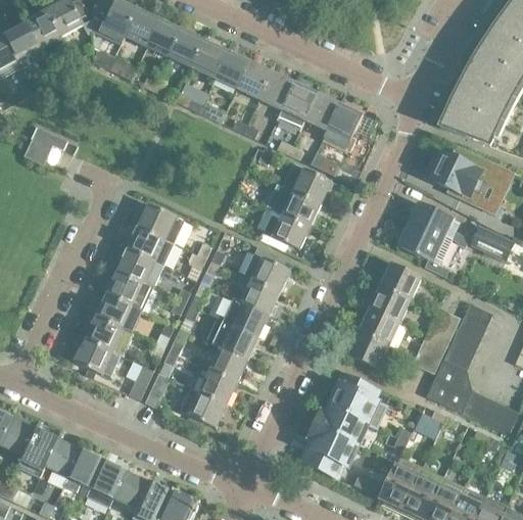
[(77,0),(72,3),(70,0),(65,0),(55,6),(56,9),(49,13),(62,36),(84,25),(80,17),(87,14),(88,10),(83,0),(77,0)]
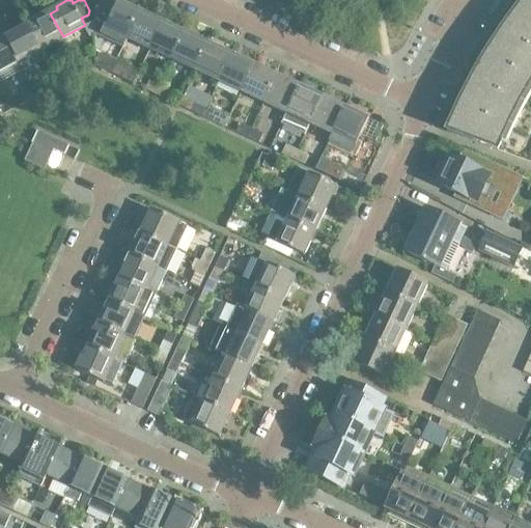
[(123,46),(128,36),(139,12),(140,9),(120,0),(115,0),(115,1),(112,0),(101,0),(94,14),(94,21),(104,26),(102,29),(107,37),(123,46)]
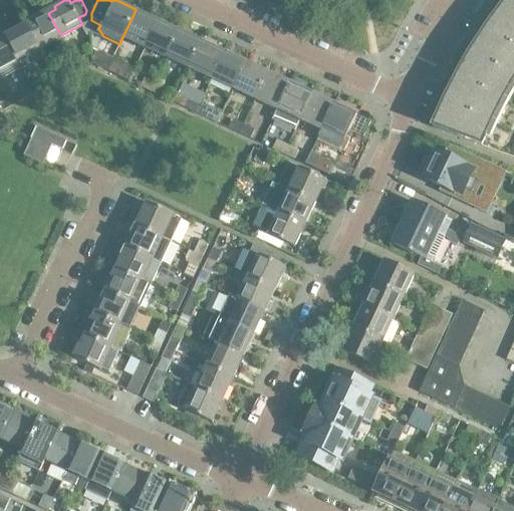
[(505,0),(496,12),(497,13),(494,17),(493,16),(480,35),(481,36),(478,40),(477,39),(465,59),(466,60),(464,64),(462,63),(452,84),(453,84),(451,89),(449,88),(445,97),(433,124),(481,144),(485,136),(490,139),(497,121),(508,99),(513,89),(513,0),(505,0)]
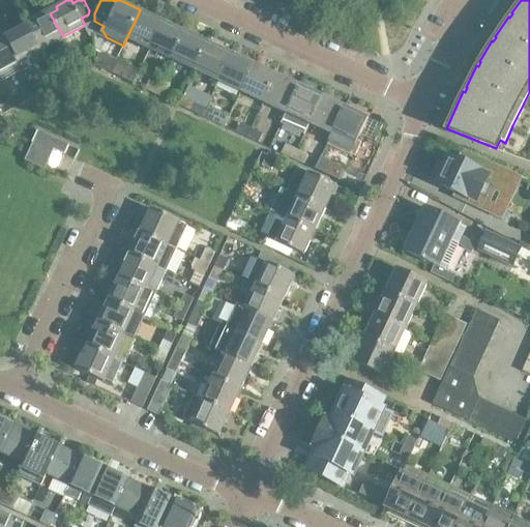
[(63,36),(50,13),(49,10),(34,18),(35,21),(28,25),(40,49),(63,36)]
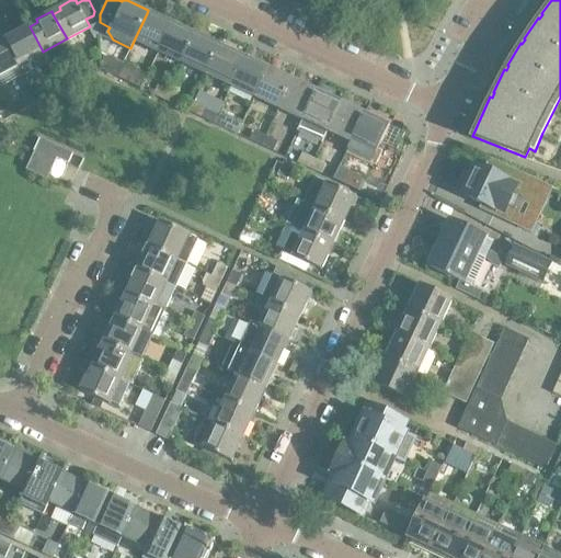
[(159,50),(171,24),(172,21),(157,13),(155,16),(147,13),(135,38),(159,50)]
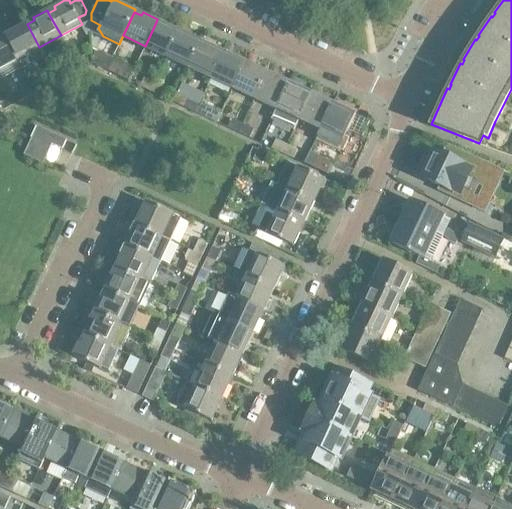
[(44,55),(39,47),(27,24),(25,21),(11,29),(13,32),(5,36),(22,66),(44,55)]
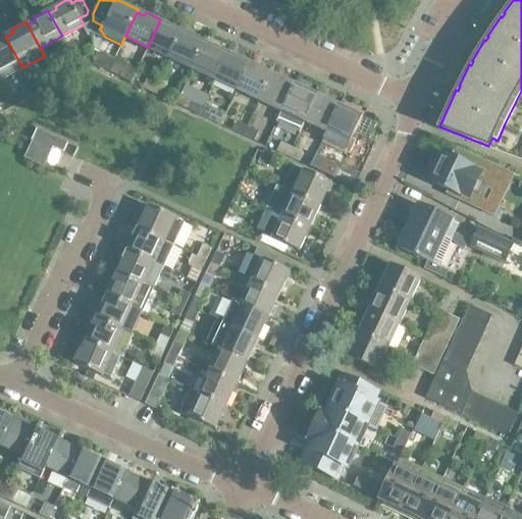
[(170,57),(181,33),(183,31),(168,23),(166,26),(159,22),(148,47),(170,57)]
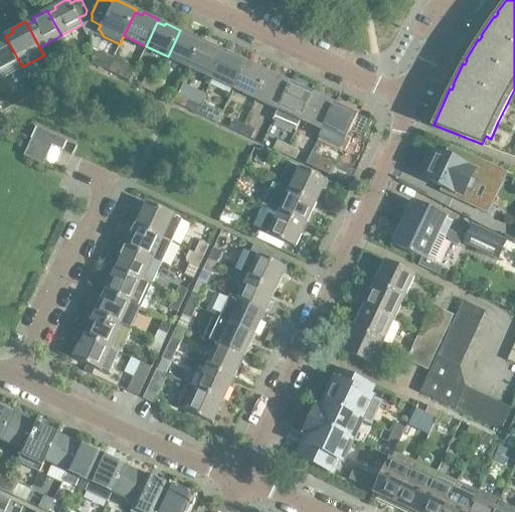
[(190,67),(201,43),(202,40),(188,33),(186,36),(179,32),(168,56),(190,67)]
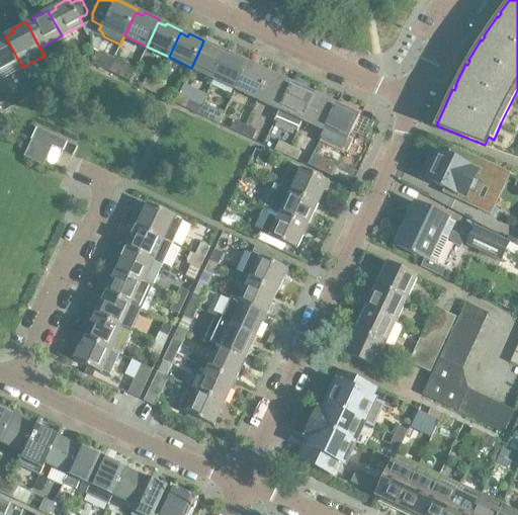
[(22,67),(5,36),(4,33),(0,34),(0,77),(1,78),(22,67)]
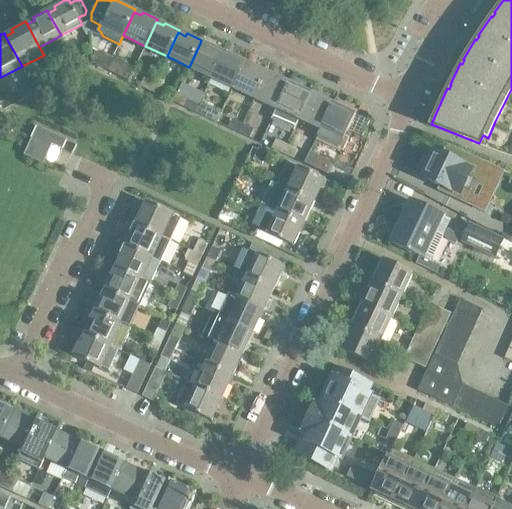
[(211,77),(222,53),(223,50),(209,43),(207,46),(200,43),(189,67),(211,77)]
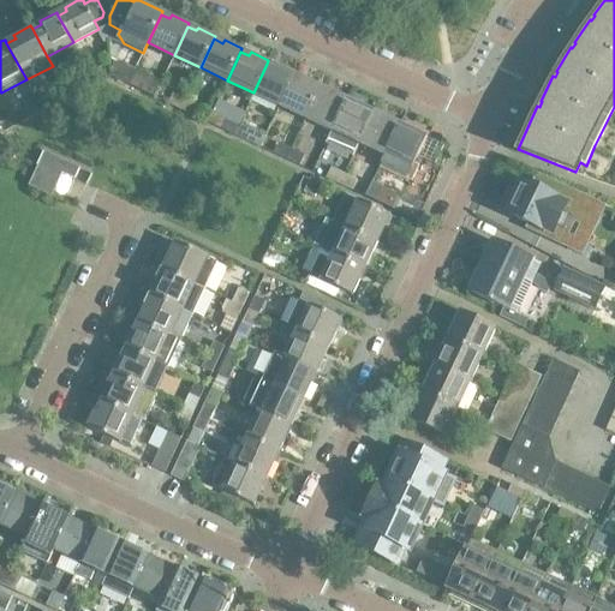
[(280,105),(293,76),(294,72),(276,65),(275,67),(267,64),(254,93),(280,105)]
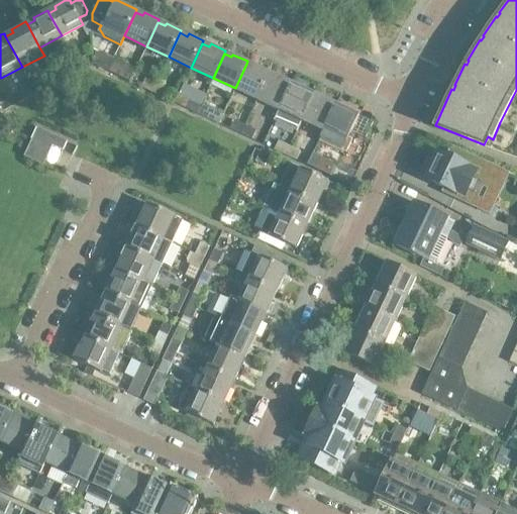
[(84,55),(74,60),(79,68),(89,63),(84,55)]
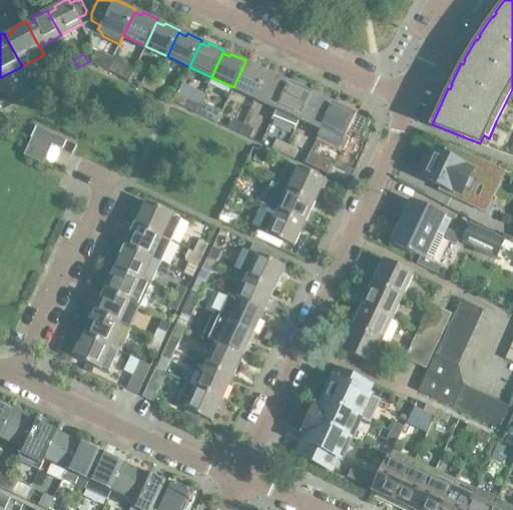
[(107,69),(111,61),(99,55),(96,63),(107,69)]
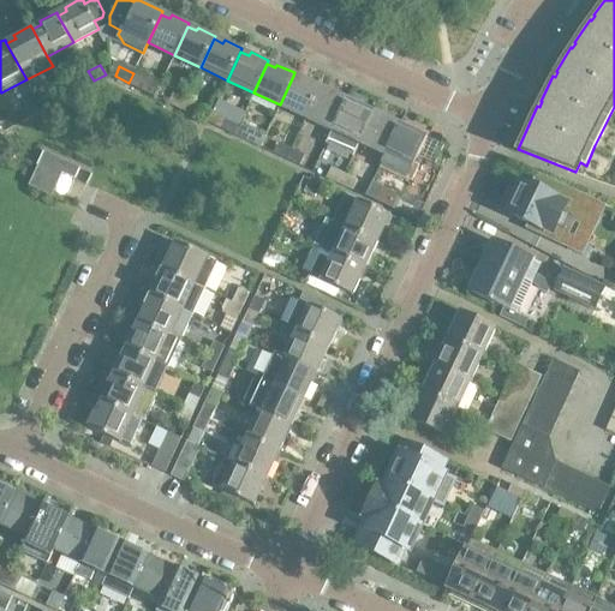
[(94,81),(88,71),(75,77),(81,88),(94,81)]
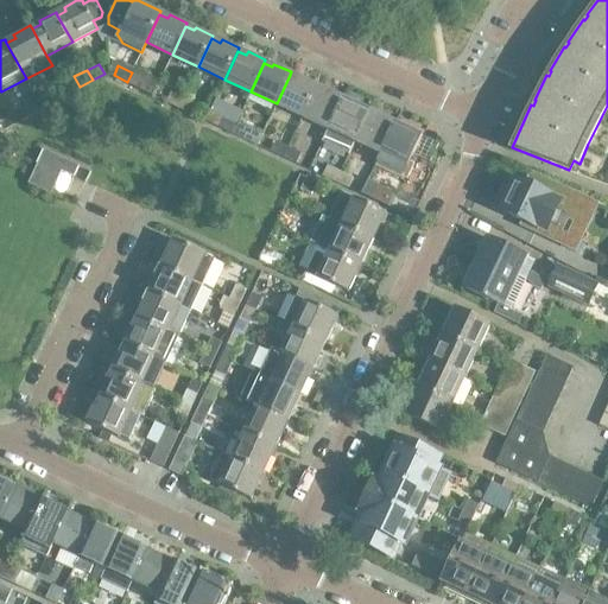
[(144,77),(132,72),(127,82),(139,87),(144,77)]
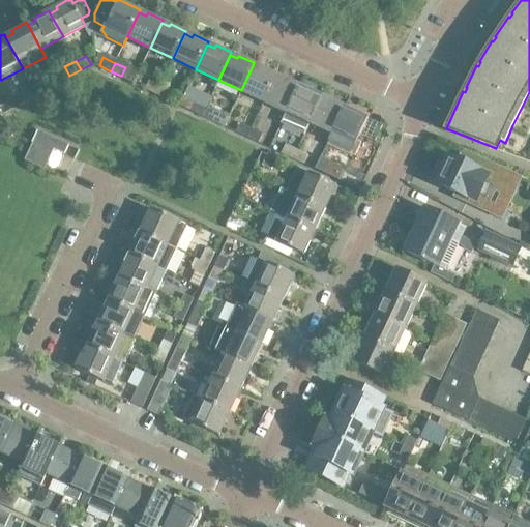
[(264,101),(275,77),(276,74),(261,66),(260,69),(253,65),(241,90),(264,101)]
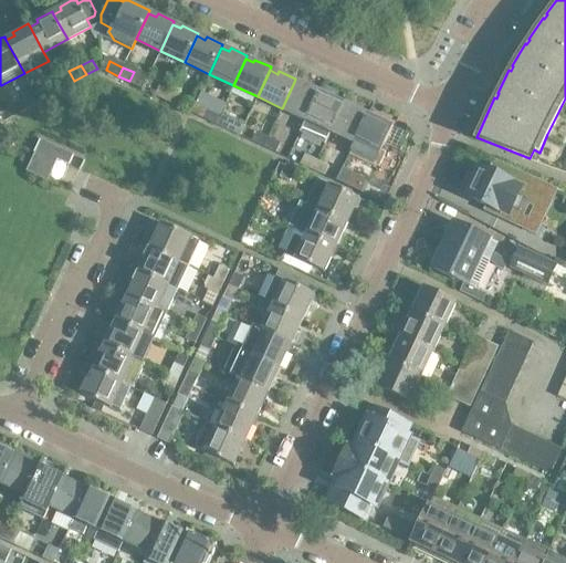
[(307,120),(318,93),(320,90),(304,82),(302,85),(294,82),(282,108),(307,120)]
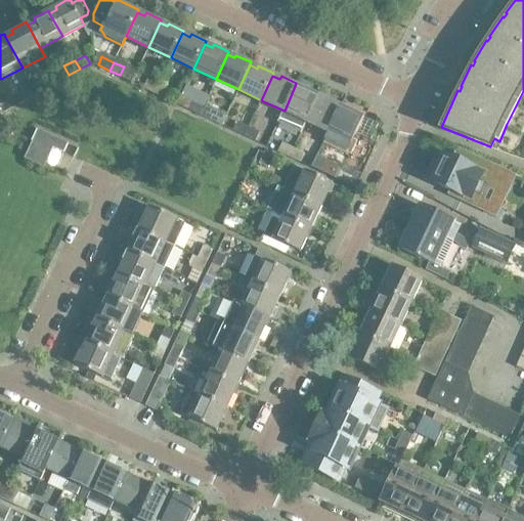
[(42,78),(31,84),(36,92),(46,87),(42,78)]
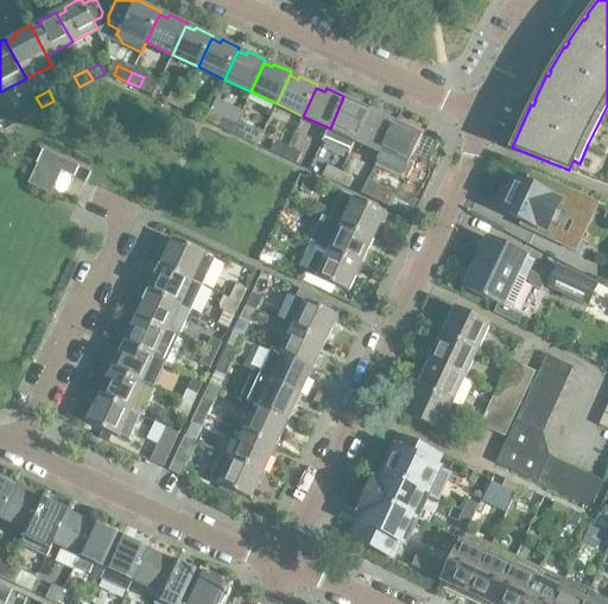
[(181,107),(185,97),(171,90),(166,100),(181,107)]
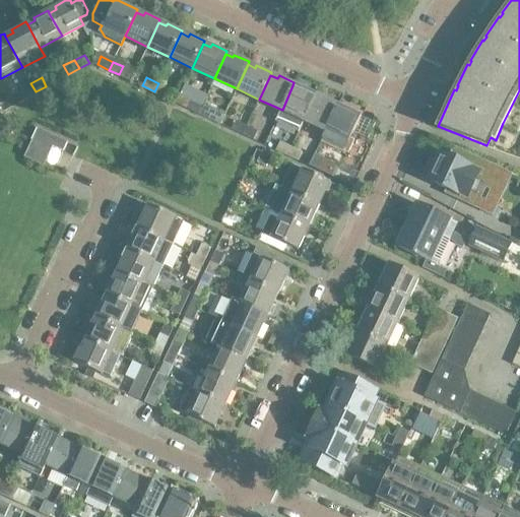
[(36,91),(30,83),(20,88),(24,97),(36,91)]
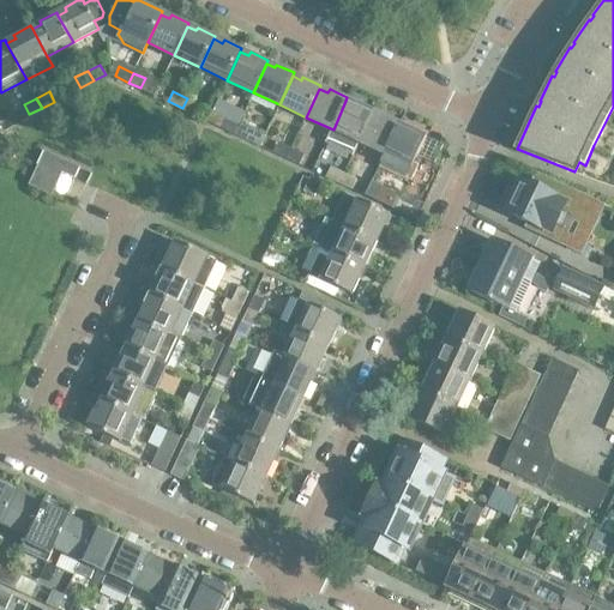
[(198,103),(187,98),(182,108),(193,113),(198,103)]
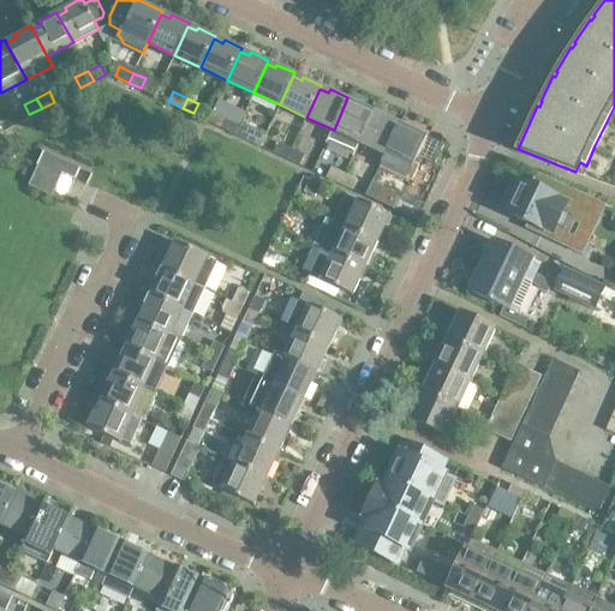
[(359,142),(372,113),(374,109),(356,102),(354,105),(346,101),(334,130),(359,142)]
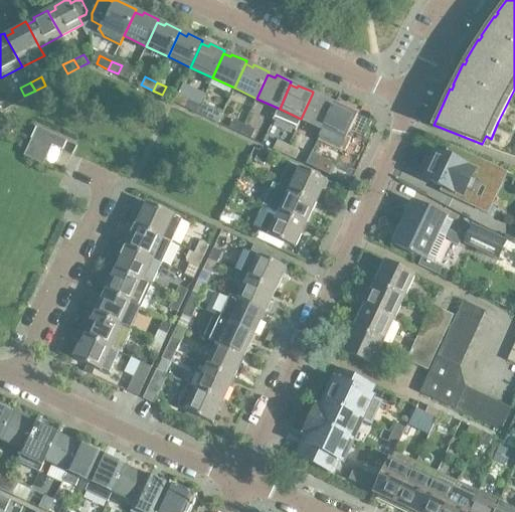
[(323,129),(334,106),(335,103),(320,96),(319,99),(312,95),(301,119),(323,129)]
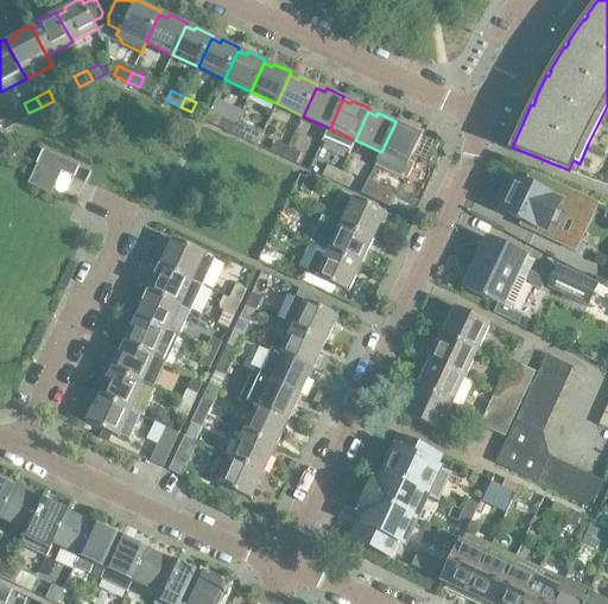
[(232,131),(236,121),(223,114),(219,124),(232,131)]
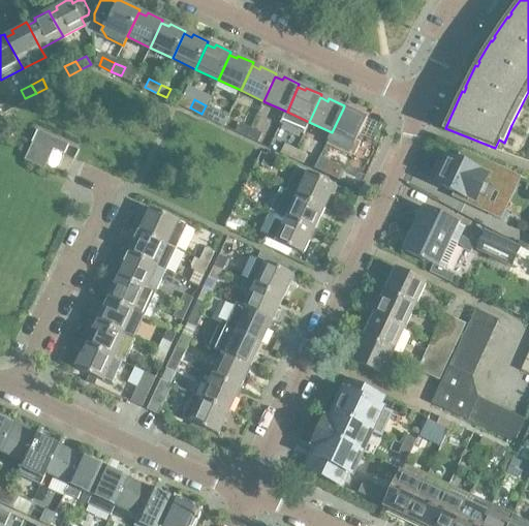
[(216,110),(206,105),(201,114),(212,118),(216,110)]
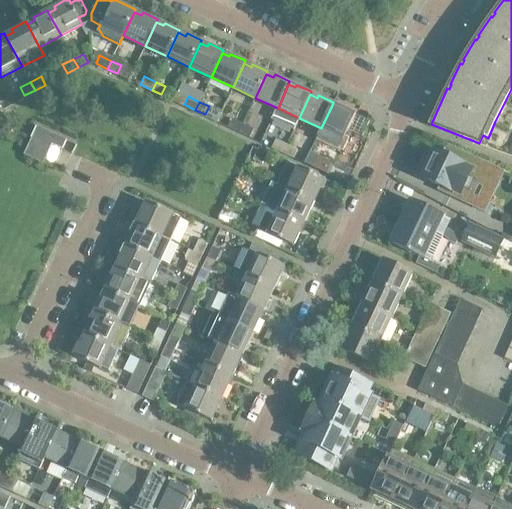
[(343,139),(355,112),(340,105),(339,108),(332,105),(321,128),(343,139)]
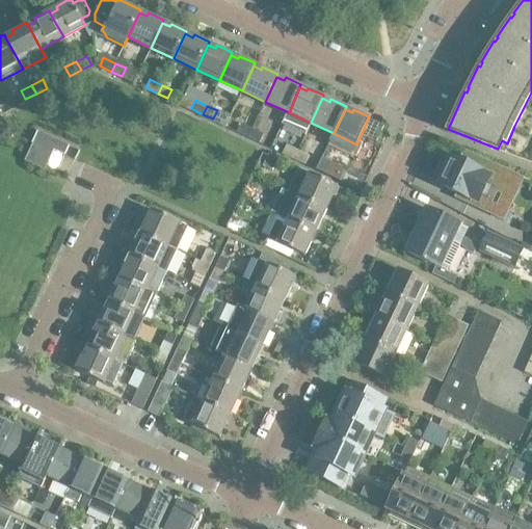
[(248,136),(253,127),(241,122),(236,130),(248,136)]
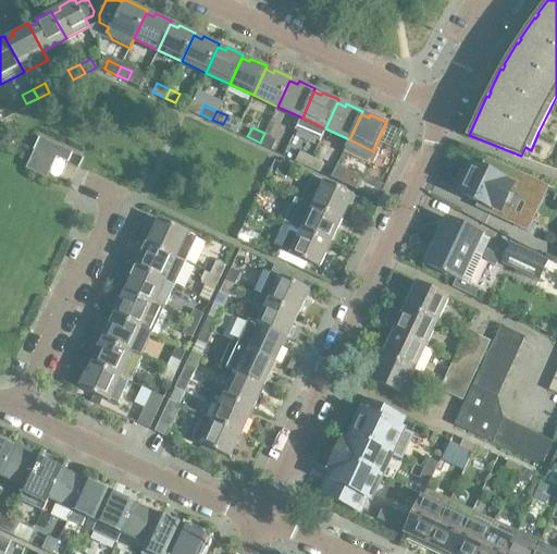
[(275,138),(264,133),(260,143),(271,148),(275,138)]
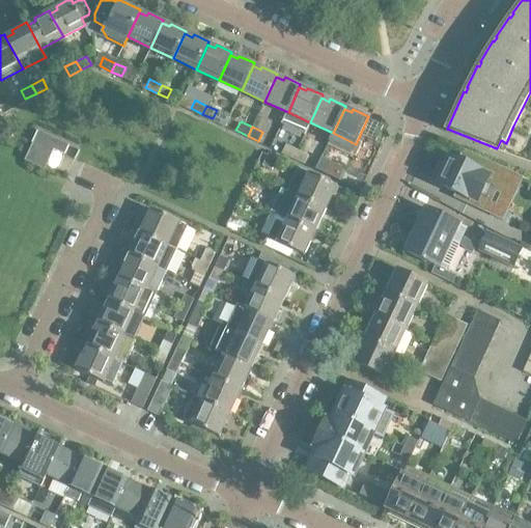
[(45,167),(54,147),(64,153),(68,143),(38,129),(25,159),(45,167)]
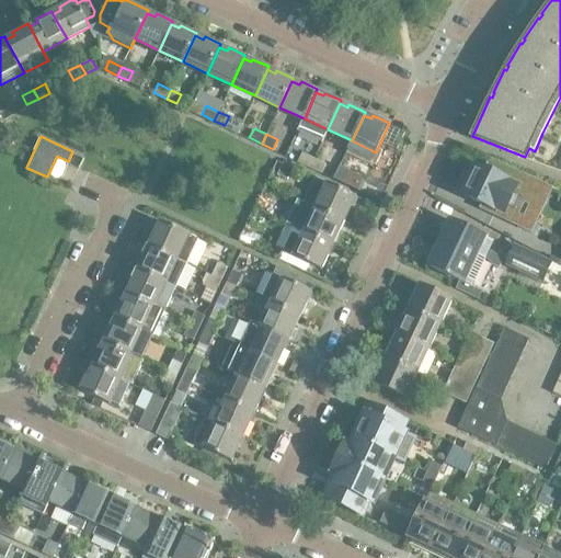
[(311,167),(316,157),(301,151),(297,160),(311,167)]
